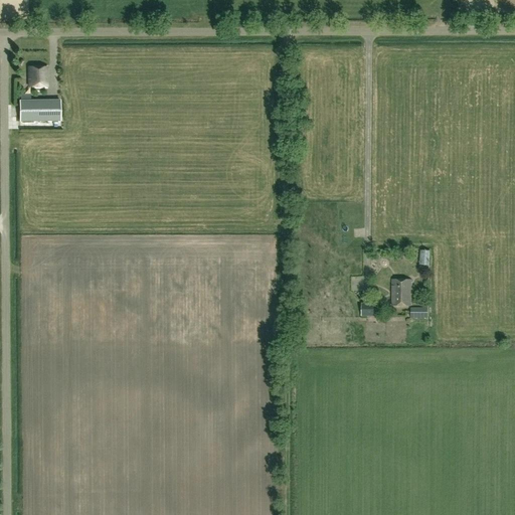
[(28,88),(47,88),(47,67),(28,68),(28,88)]
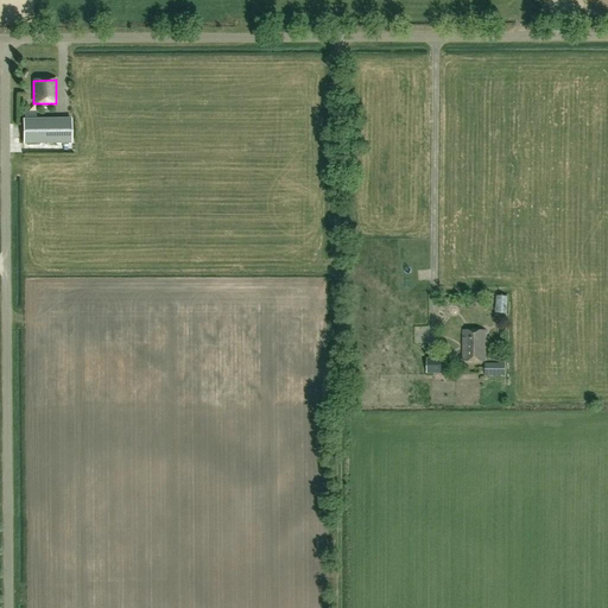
[(24,144),(71,143),(70,119),(23,120),(24,144)]
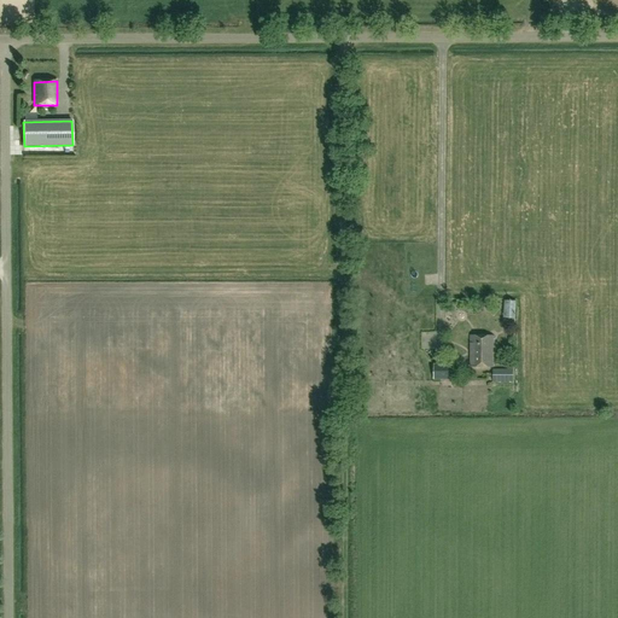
[(514,320),(516,302),(505,301),(503,319),(514,320)]
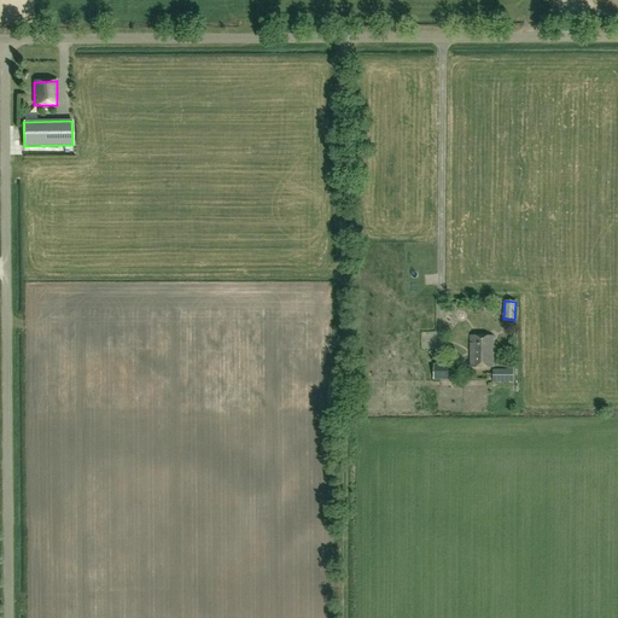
[(495,315),(501,305),(495,302),(489,310),(495,315)]
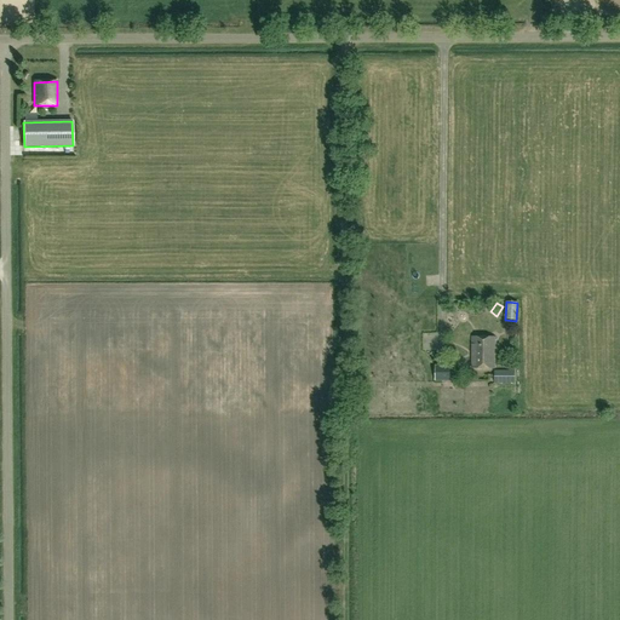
[(494,337),(471,338),(472,369),(494,369),(494,337)]
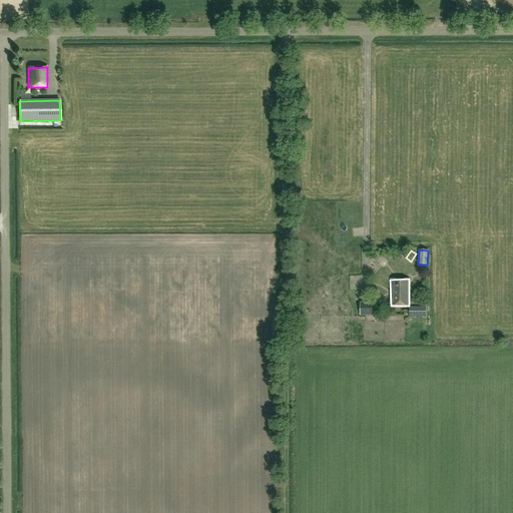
[(360,316),(377,316),(377,303),(360,303),(360,316)]
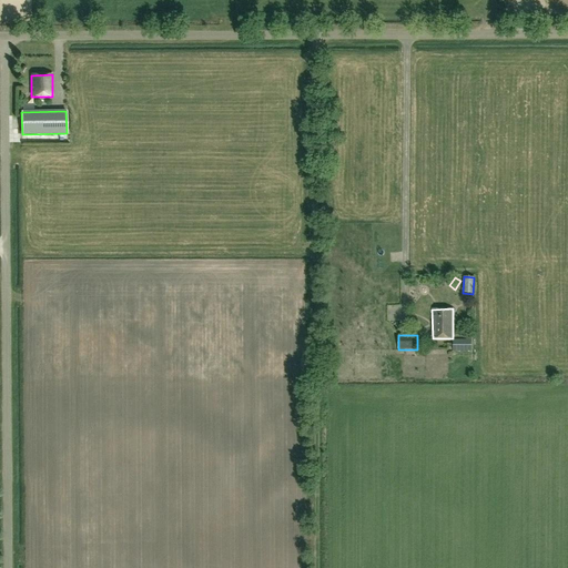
[(454,341),(454,351),(470,352),(470,341),(454,341)]
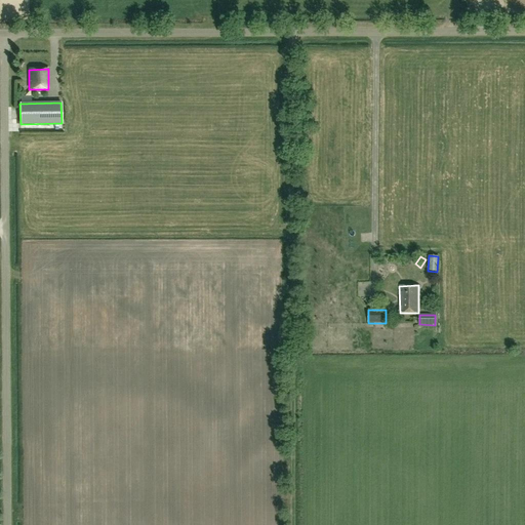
All buildings are outlined.
